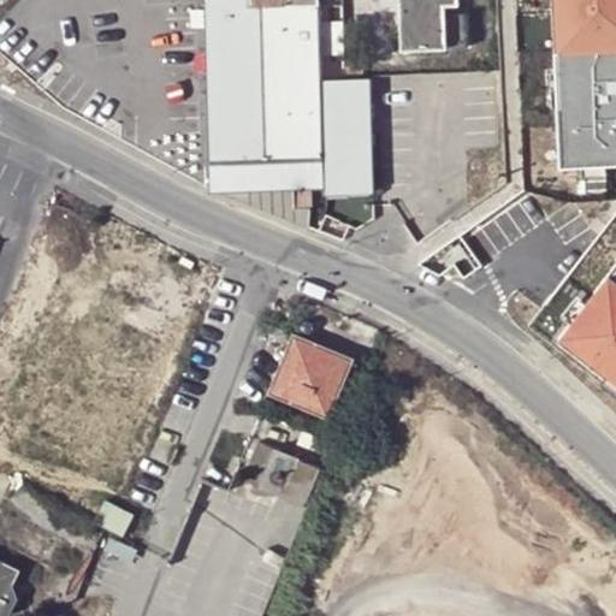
[(203,0),(205,6),(209,184),(280,183),(280,206),(325,205),(325,191),(375,189),(372,76),(345,76),(344,27),(320,28),(319,0),(203,0)]
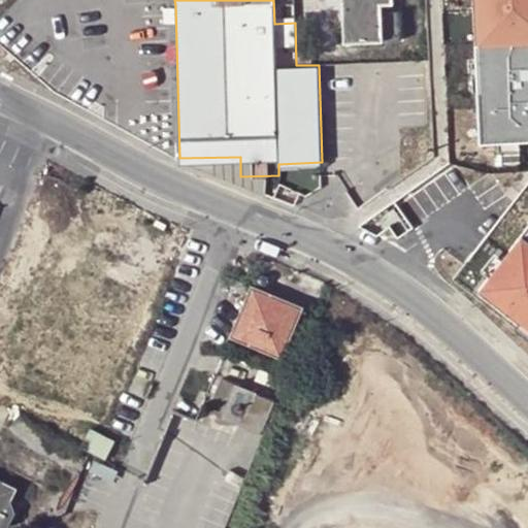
[(343,0),(344,41),(384,41),(384,4),(392,4),(391,0),(343,0)]
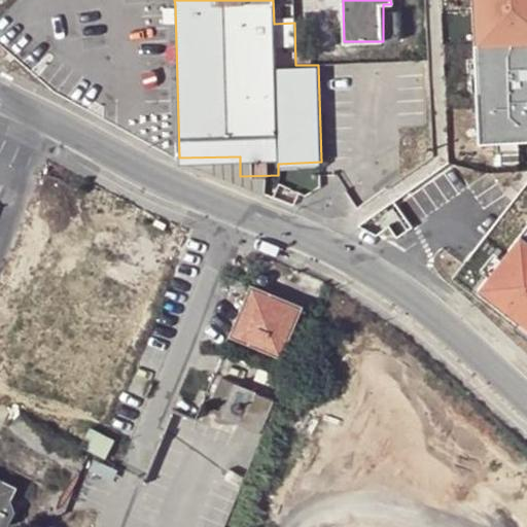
[(526,0),(483,0),(486,44),(476,44),(477,63),(482,63),(483,93),(478,93),(481,143),(526,140),(526,0)]
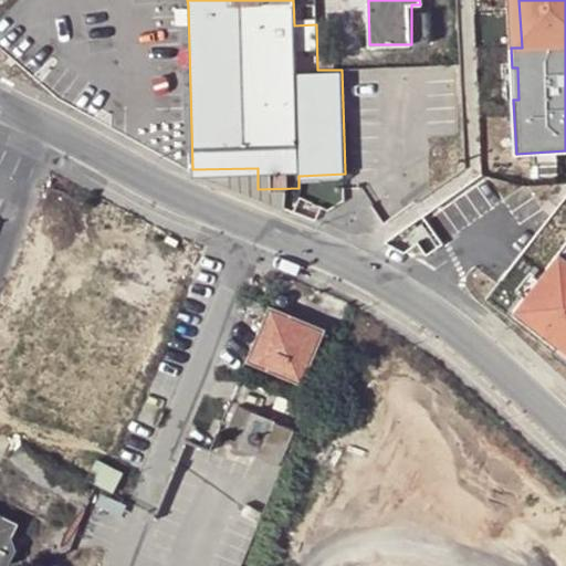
[(179,240),(167,236),(164,242),(176,248),(179,240)]
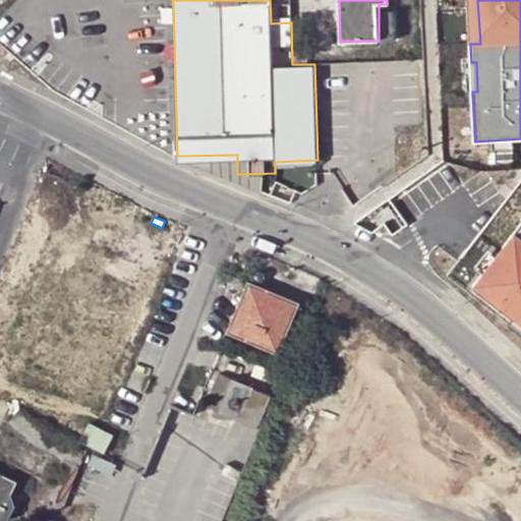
[(520,235),(516,231),(473,286),(513,317),(516,313),(520,316),(520,235)]
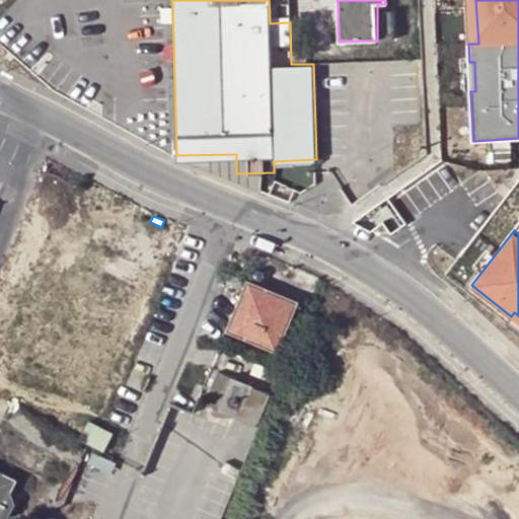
[(265,279),(265,277),(265,275),(264,273),(263,272),(261,271),(258,270),(256,271),(254,272),(253,273),(252,275),(252,277),(253,279),(254,280),(255,281),(257,282),(260,282),(262,282),(263,281),(265,279)]
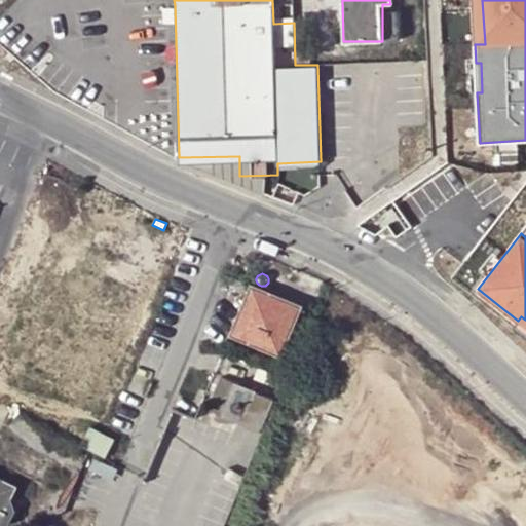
[(228,336),(282,359),(303,306),(251,285),(228,336)]
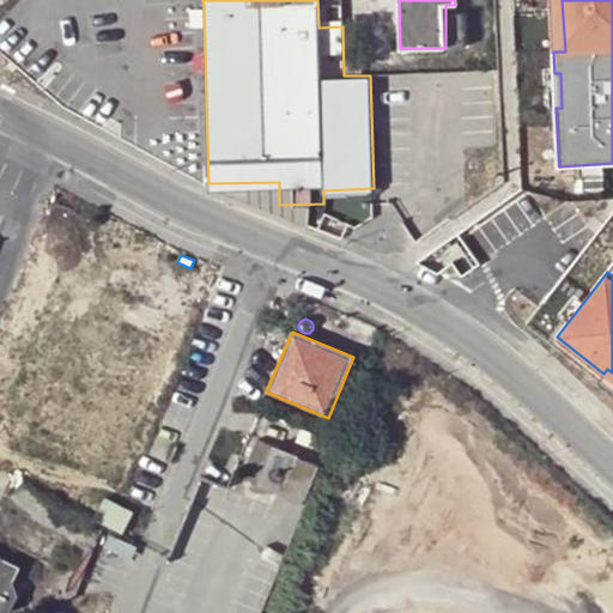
[(259,439),(242,478),(304,504),(321,466),(259,439)]
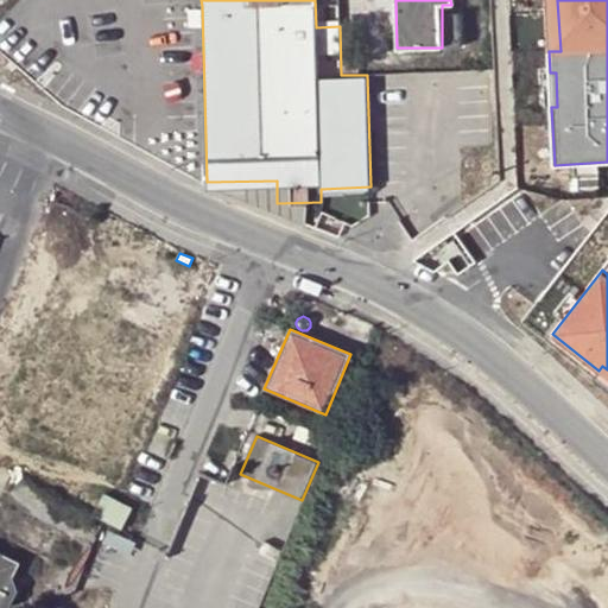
[(103,493),(93,514),(105,520),(121,530),(133,507),(125,504),(103,493)]
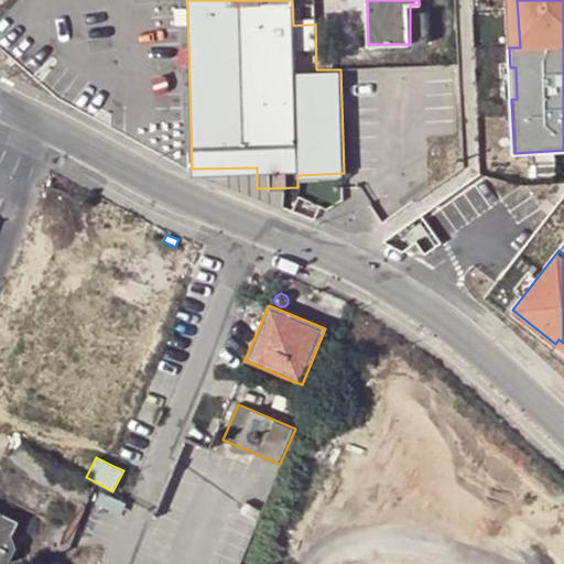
[(239,513),(257,520),(260,511),(250,507),(251,506),(243,502),(239,513)]
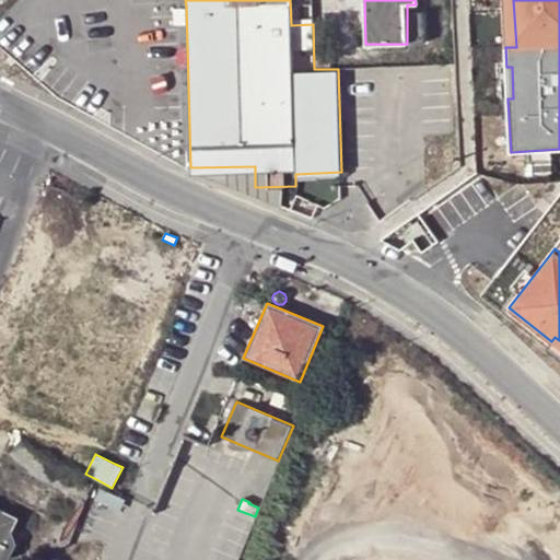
[(0,559),(8,559),(22,555),(13,533),(20,518),(0,508),(0,559)]
